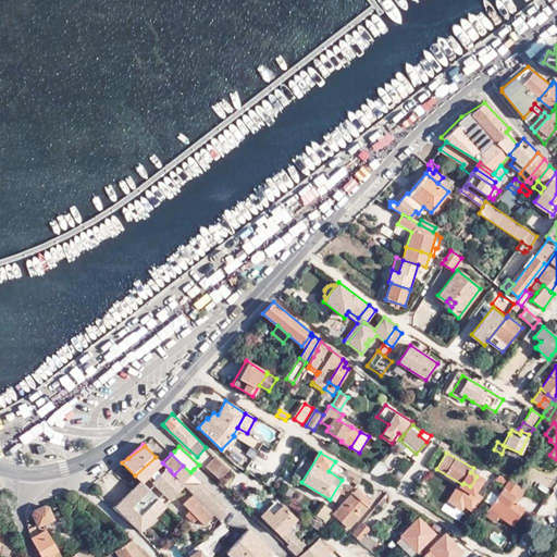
[(156,457),(135,475),(143,483),(149,478),(161,466),(163,463),(162,462),(156,457)]
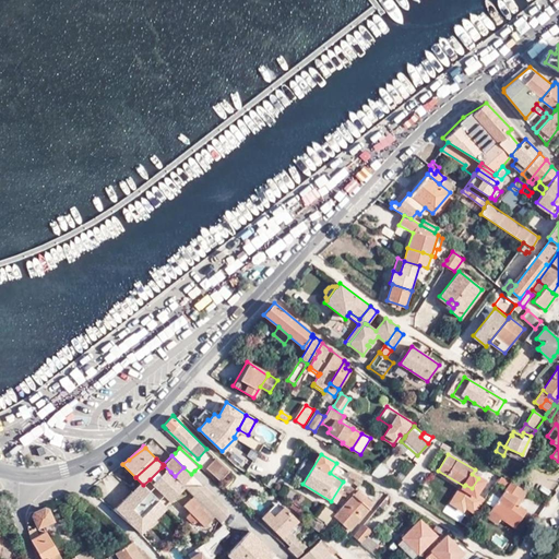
[(221,463),(217,459),(207,468),(214,475),(222,467),(219,464),(221,463)]
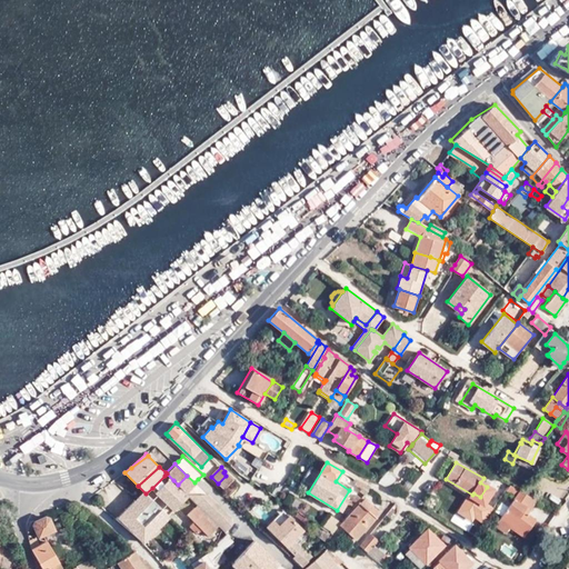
[(223,489),(233,479),(225,471),(223,472),(226,476),(218,483),(223,489)]
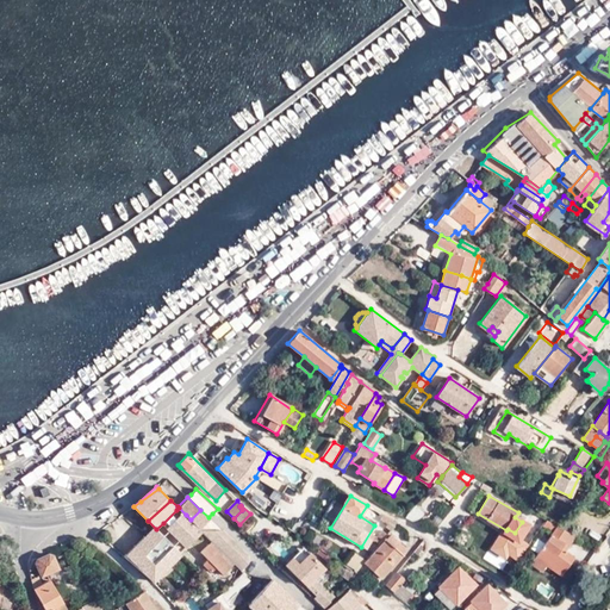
[(416,505),(405,517),(412,522),(418,521),(424,512),(416,505)]
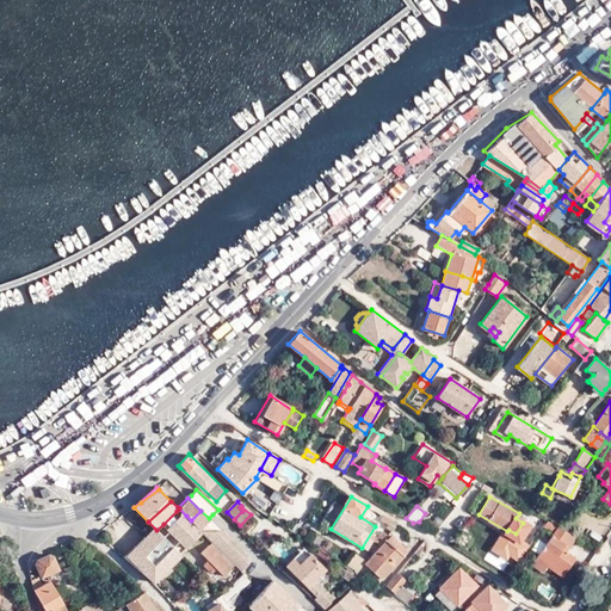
[(177,511),(164,524),(171,532),(174,528),(184,518),(177,511)]
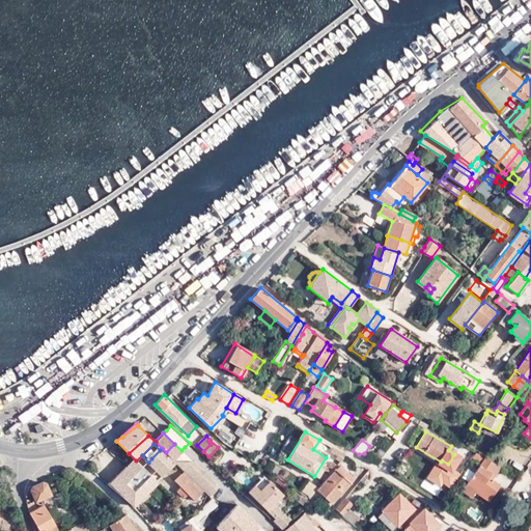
[(182,454),(182,450),(174,444),(166,452),(176,463),(183,469),(196,468),(195,462),(189,462),(189,453),(182,454)]
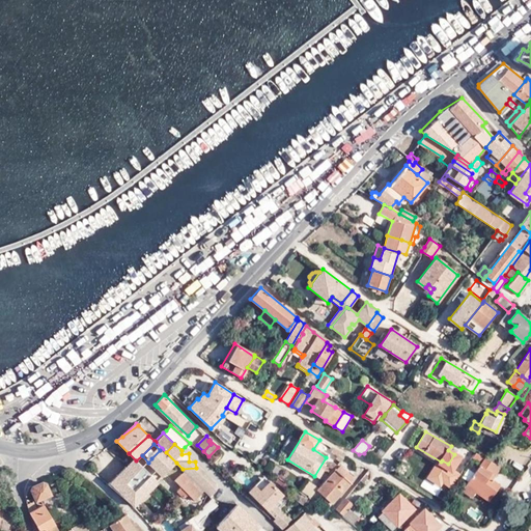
[(341,462),(345,456),(334,449),(332,452),(337,456),(336,458),(341,462)]
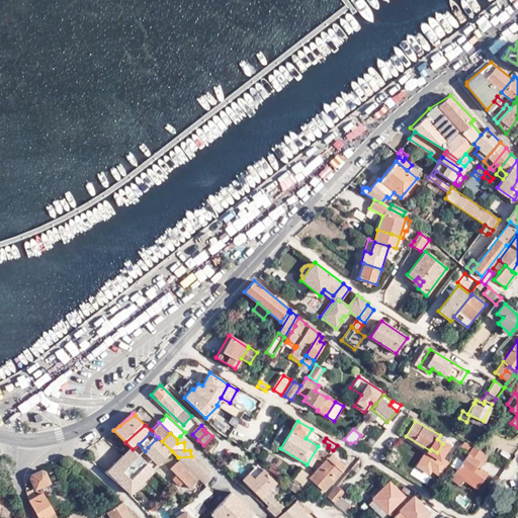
[(149,455),(158,464),(170,453),(156,439),(148,447),(153,451),(149,455)]
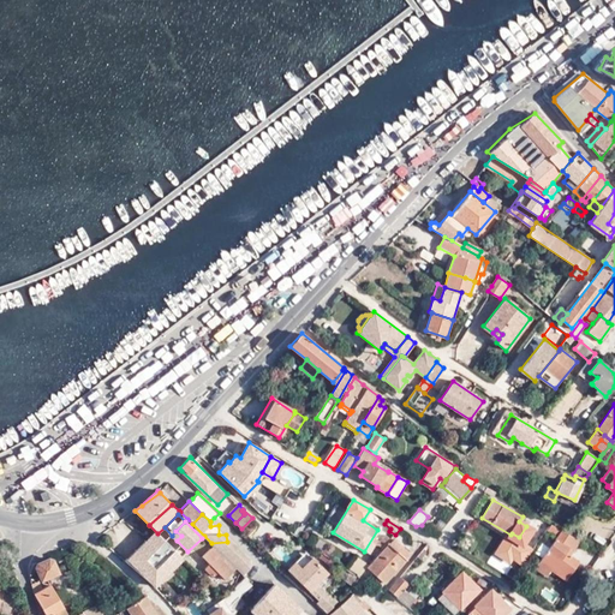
[(579,539),(562,530),(536,567),(548,575),(553,569),(567,580),(580,562),(567,553),(571,547),(575,549),(580,539),(579,539)]
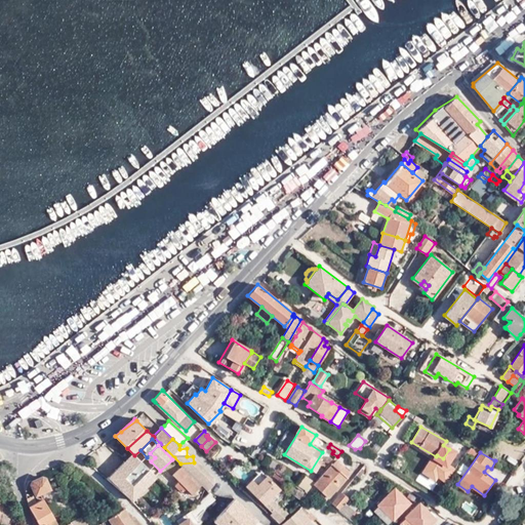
[(323,466),(326,469),(327,469),(333,460),(329,457),(323,466)]
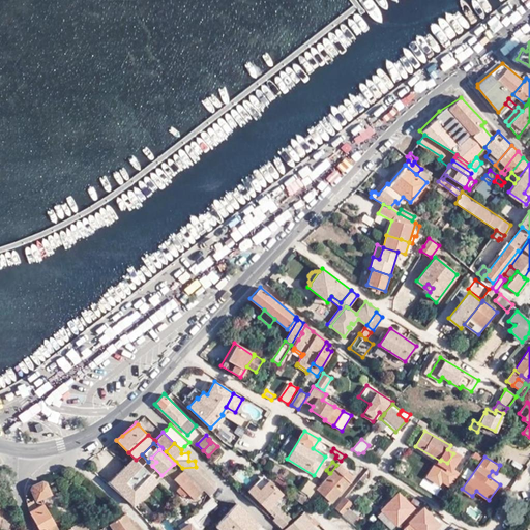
[(182,468),(210,496),(217,490),(216,480),(209,480),(209,473),(203,473),(202,467),(196,467),(182,468)]
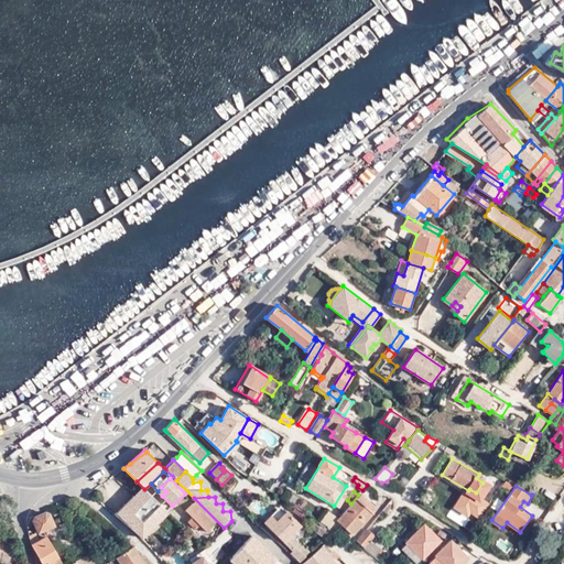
[(360,497),(357,500),(372,512),(375,510),(360,497)]
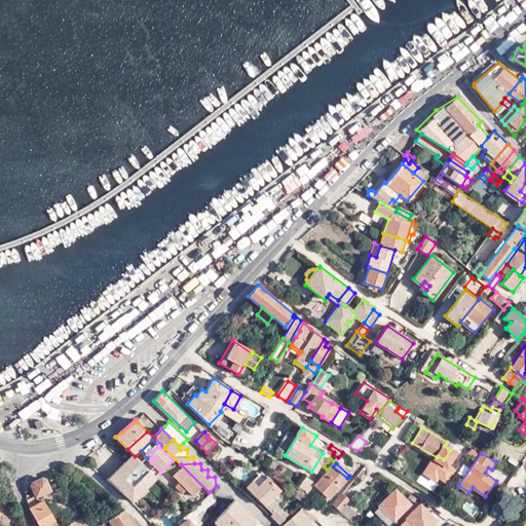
[(347,478),(333,466),(315,487),(329,499),(347,478)]
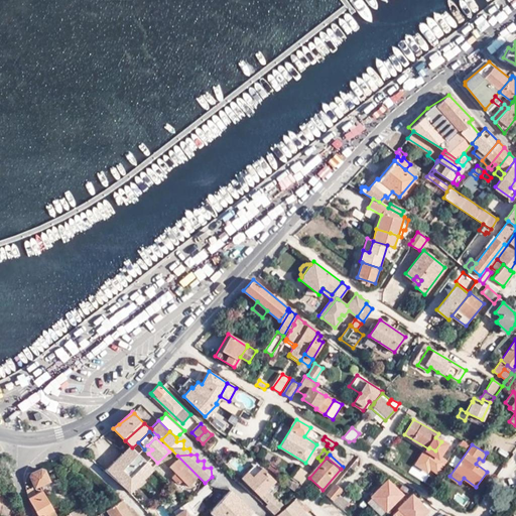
[(196,480),(177,460),(170,468),(175,473),(172,477),(179,484),(182,481),(188,487),(196,480)]
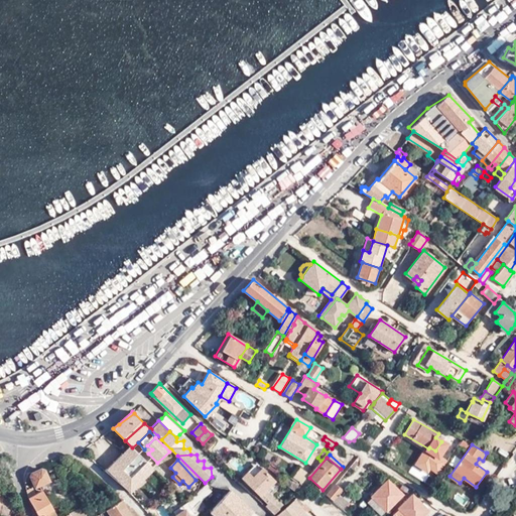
[(247,484),(262,469),(257,464),(242,479),(247,484)]
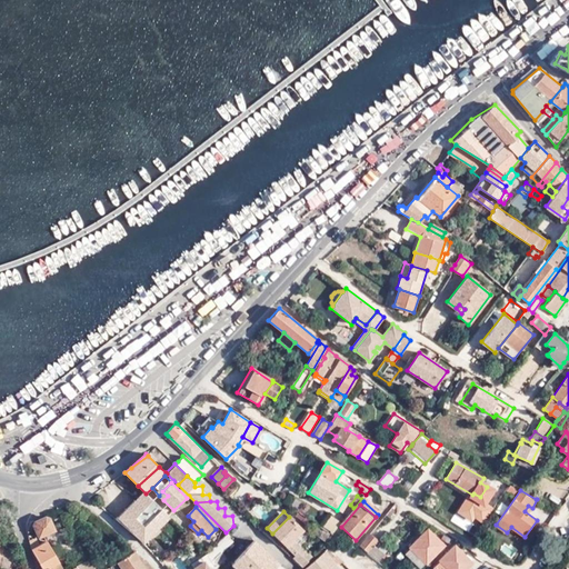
[(322,529),(332,535),(340,521),(330,516),(322,529)]
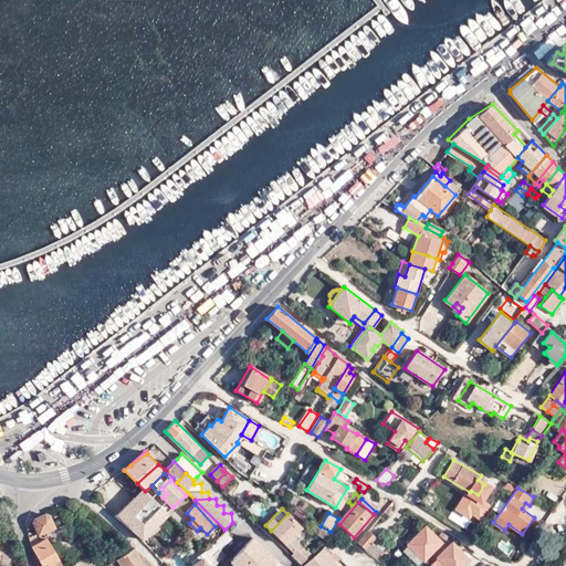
[(32,517),(28,530),(35,526),(40,534),(54,527),(50,516),(45,514),(34,519),(32,517)]
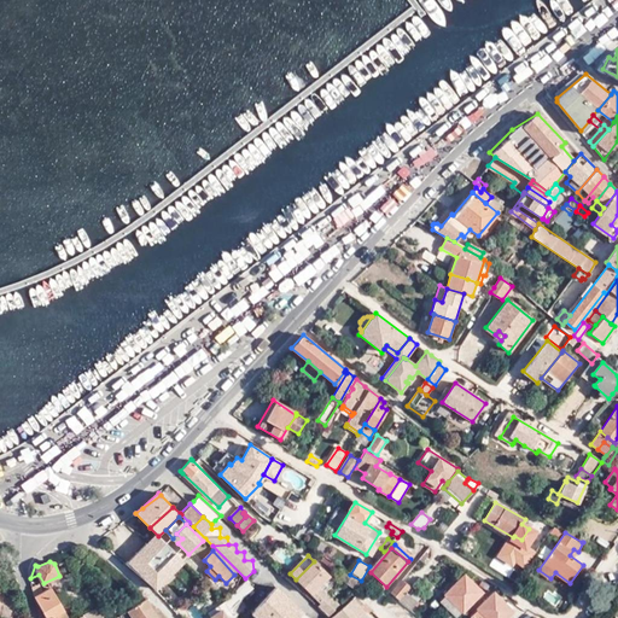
[(318,605),(330,616),(339,606),(318,586),(328,573),(314,561),(296,579),(320,602),(318,605)]
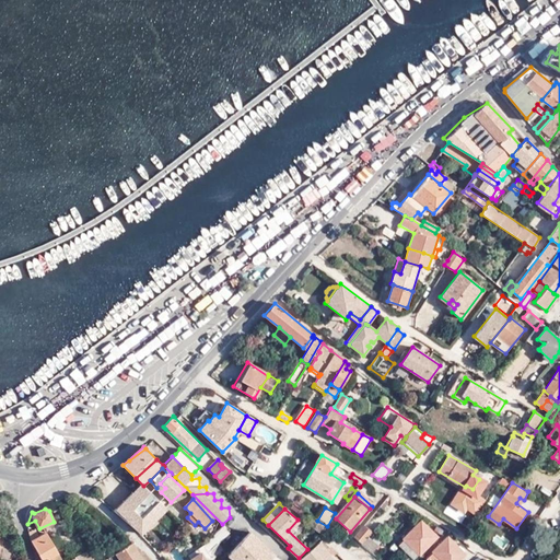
[(316,524),(308,518),(305,524),(313,528),(314,527),(316,528),(317,526),(315,524),(316,524)]
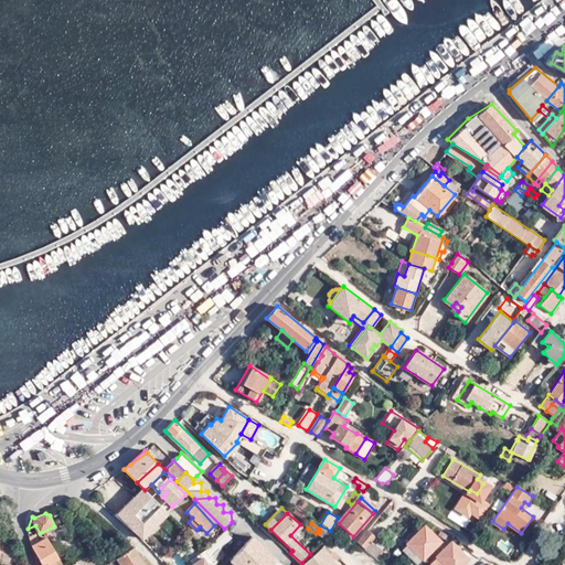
[(407,542),(408,544),(423,558),(423,560),(441,541),(425,524),(407,542)]
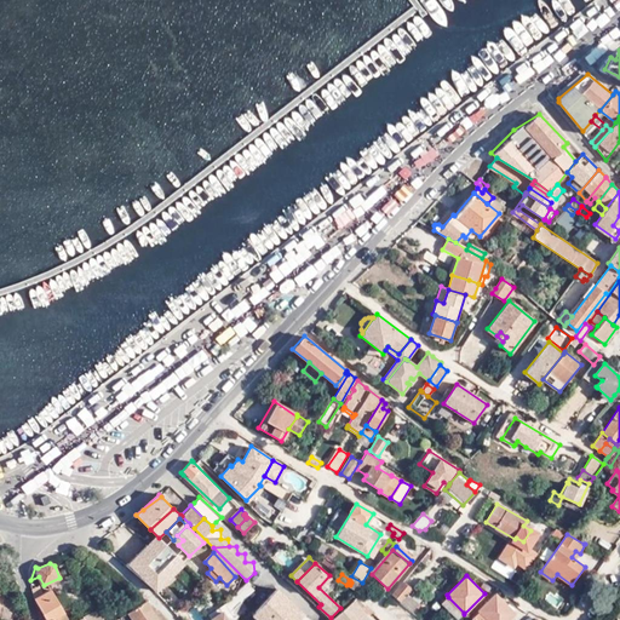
[(322,589),(328,593),(338,584),(332,578),(322,589)]
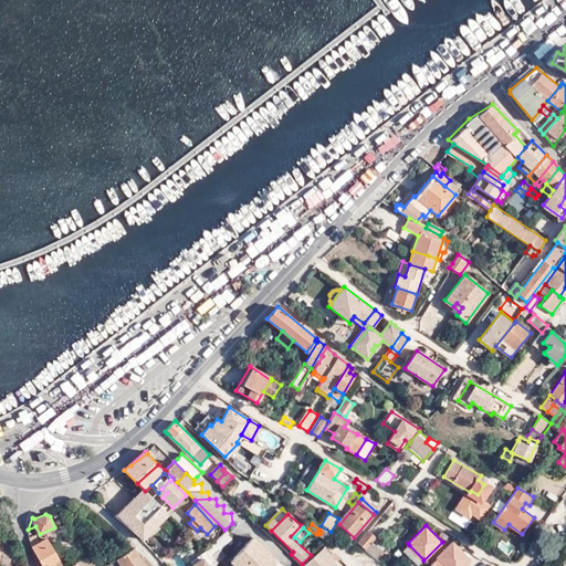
[(207,551),(216,564),(226,554),(221,548),(231,537),(226,532),(207,551)]
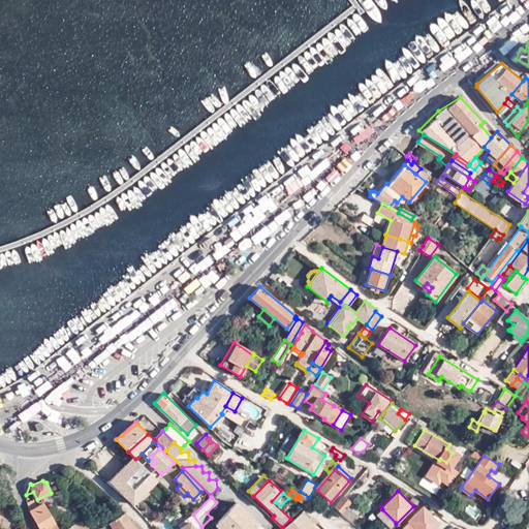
[(352,522),(355,518),(358,515),(348,506),(351,502),(344,497),(336,507),(352,522)]
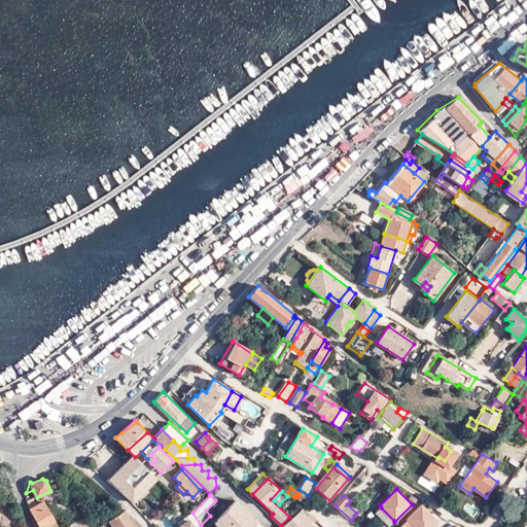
[(31,498),(28,499),(34,526),(40,526),(59,526),(43,501),(38,503),(34,506),(31,498)]
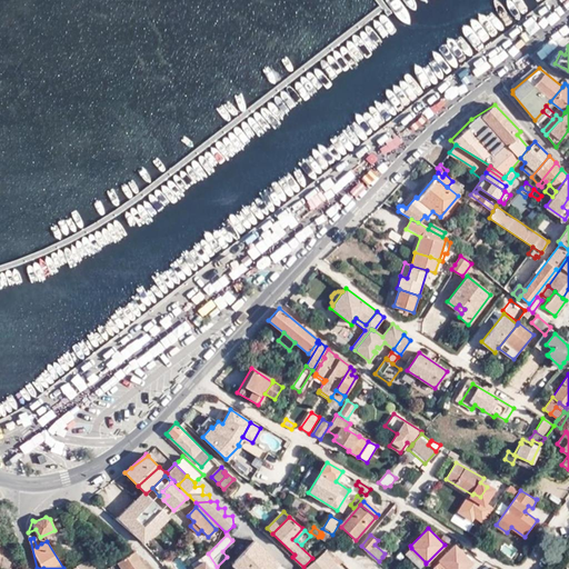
[(276,568),(280,565),(256,540),(237,561),(245,568),(276,568)]
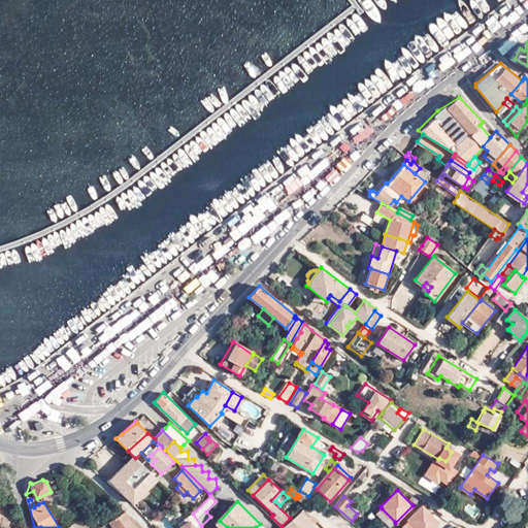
[(408,520),(416,527),(431,527),(438,522),(423,505),(408,519),(408,520)]
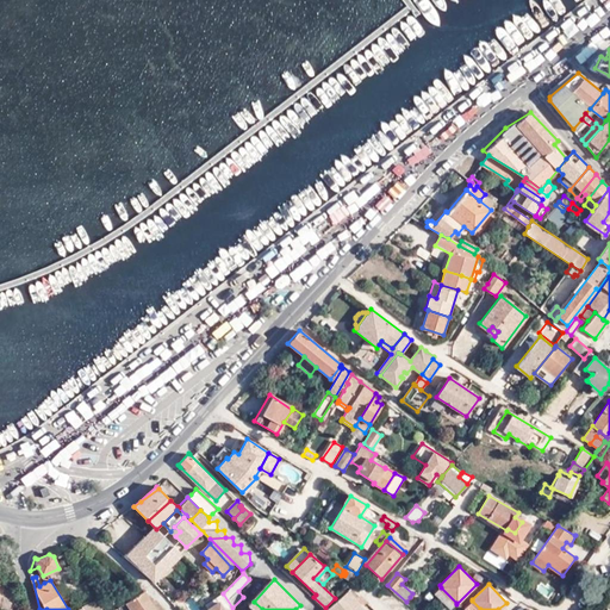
[(456,603),(441,587),(435,593),(450,609),(456,603)]
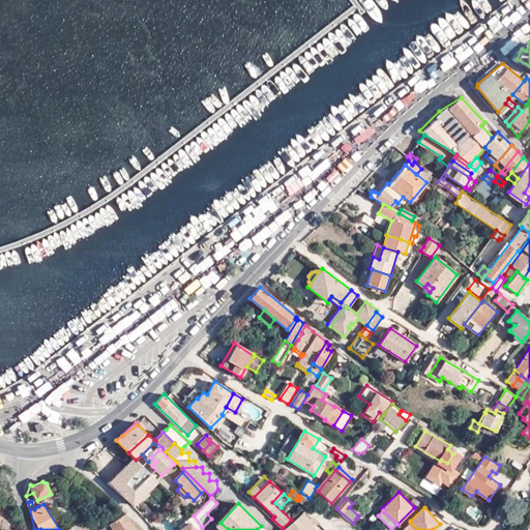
[(137,529),(126,513),(111,523),(114,529),(137,529)]
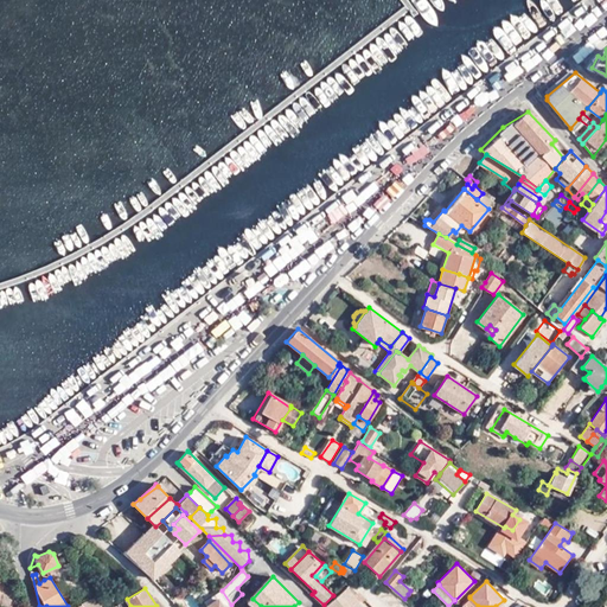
[(363,606),(347,588),(326,606),(325,606),(363,606)]
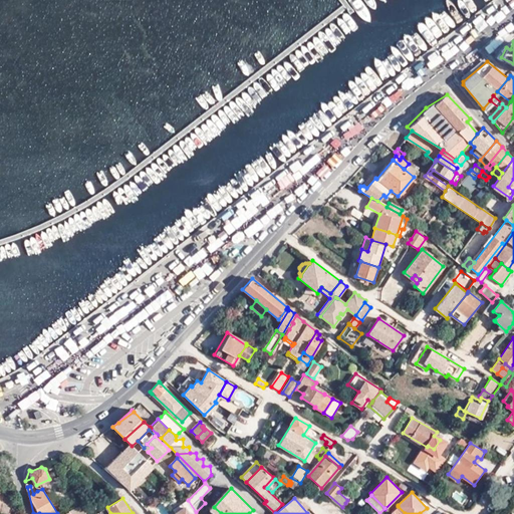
[(70,511),(64,513),(78,513),(84,512),(80,505),(70,511)]
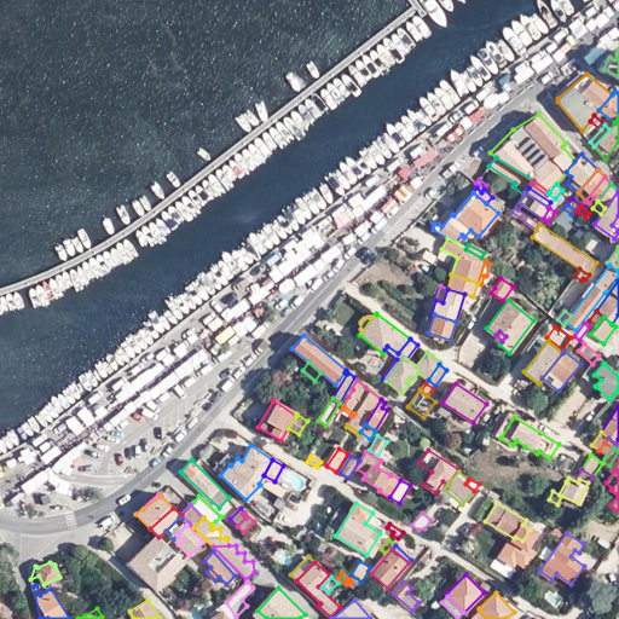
[(230,618),(233,617),(227,608),(221,612),(220,611),(213,615),(214,618),(213,618),(230,618)]
